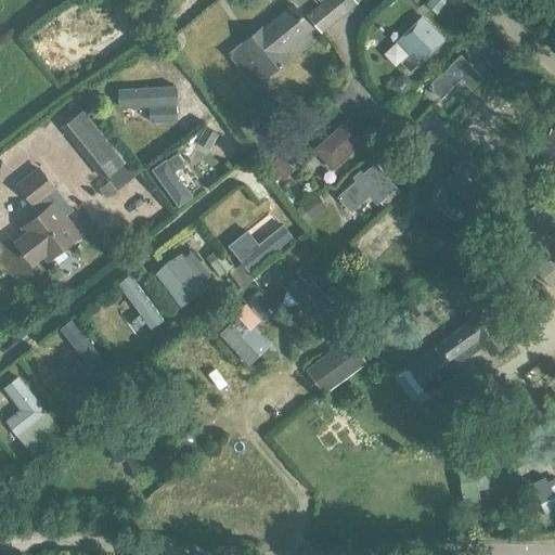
[(340,17),(325,0),(307,15),(321,34),(340,17)]
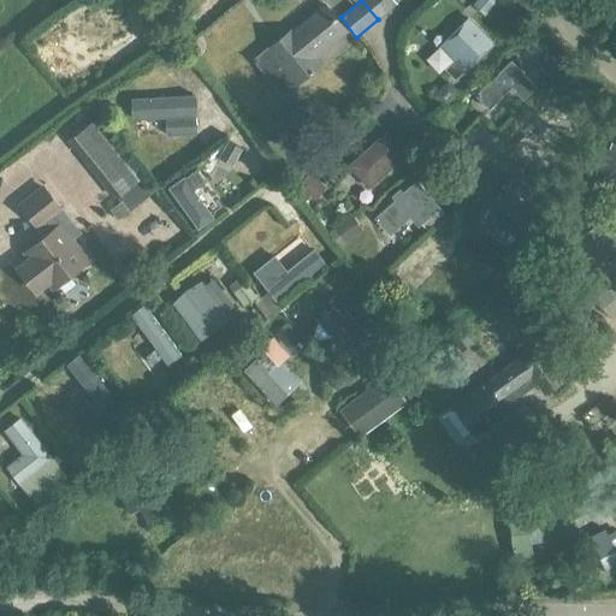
[(347,31),(325,5),(291,34),(290,31),(267,51),(291,80),(292,77),(298,84),(324,64),(317,55),(347,31)]
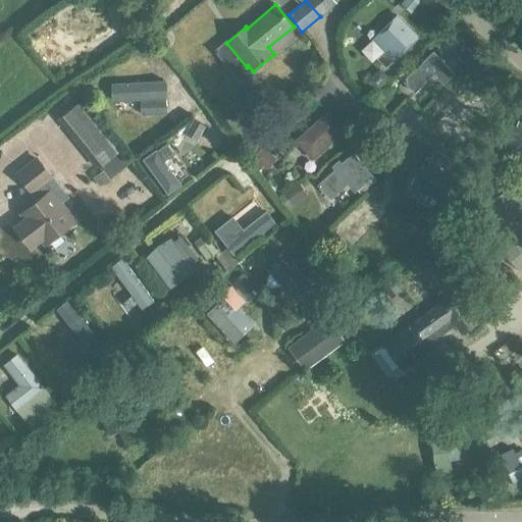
[(399,16),(374,40),(385,51),(385,52),(377,59),(386,68),(394,61),(395,60),(396,61),(419,37),(399,16)]
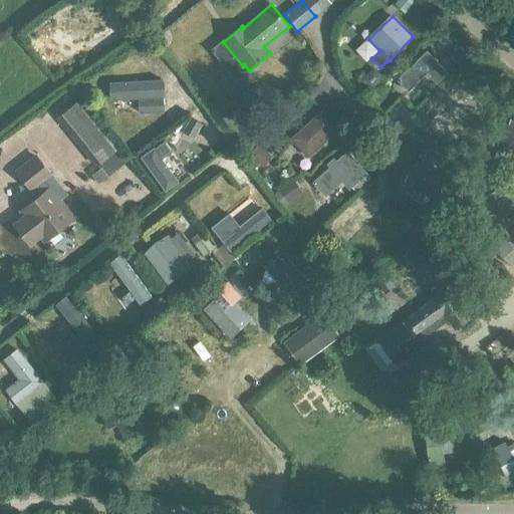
[(425,49),(397,78),(408,90),(427,71),(437,82),(448,72),(425,49)]
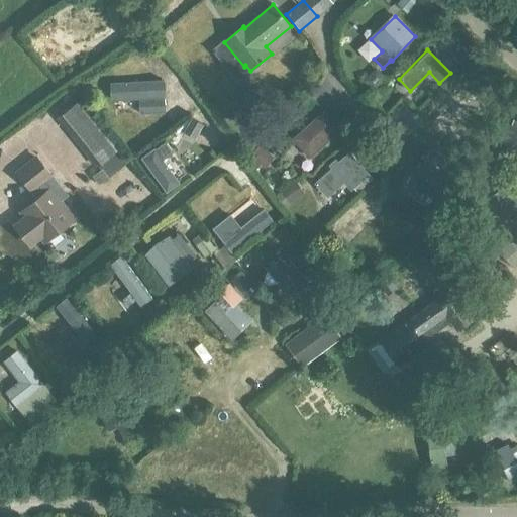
[(377,69),(364,81),(373,91),(386,79),(377,69)]
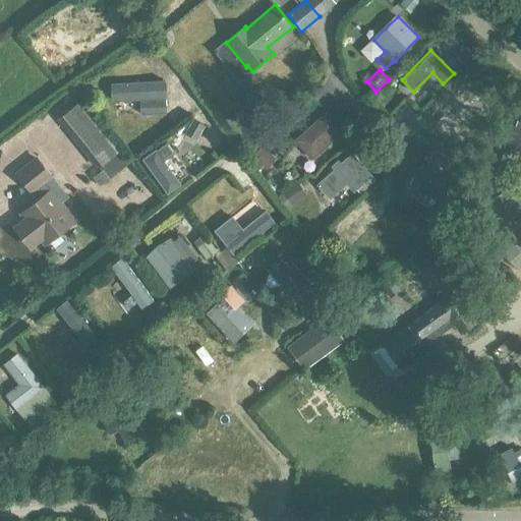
[(167,113),(165,80),(111,83),(112,102),(140,101),(141,115),(167,113)]
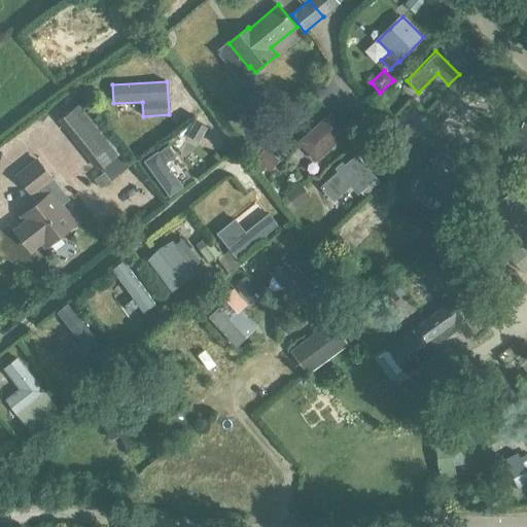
[(82,101),(59,120),(99,171),(101,169),(118,155),(123,152),(82,101)]
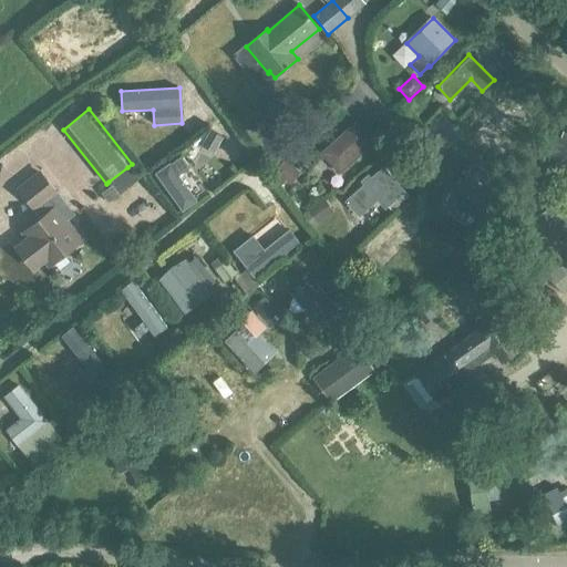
[(354,121),(322,151),(340,171),(373,142),(354,121)]
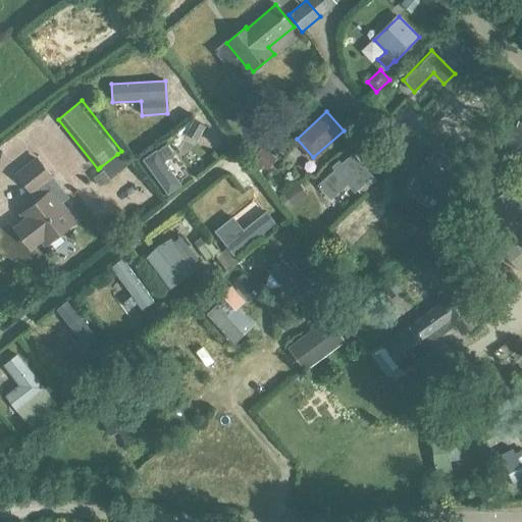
[(506,133),(497,128),(489,148),(499,151),(498,153),(521,161),(521,121),(518,120),(517,125),(509,122),(506,133)]
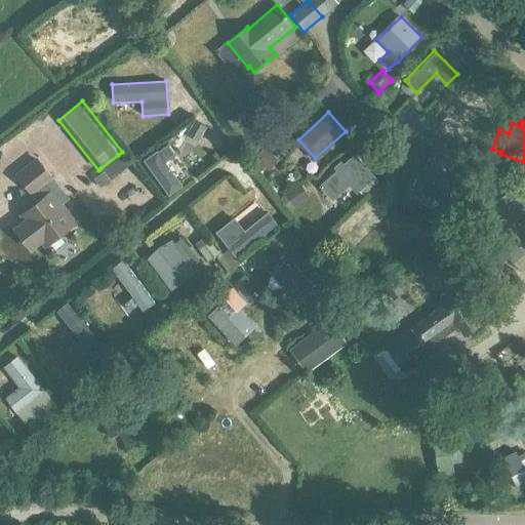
[(186,186),(179,177),(168,163),(177,156),(169,144),(146,162),(171,196),(186,186)]
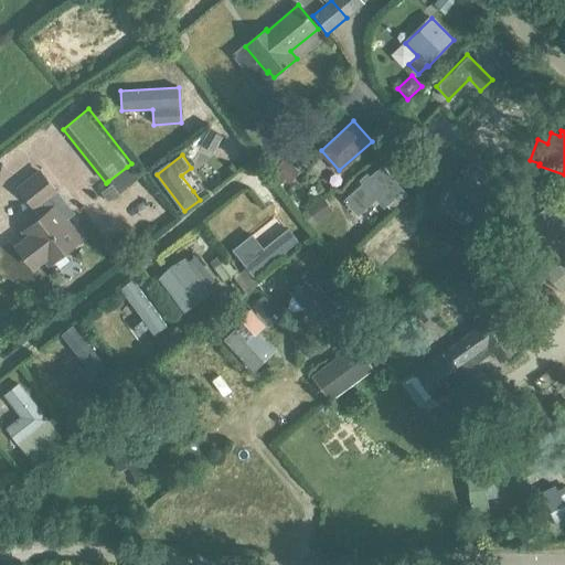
[(467,162),(452,189),(489,208),(503,181),(467,162)]
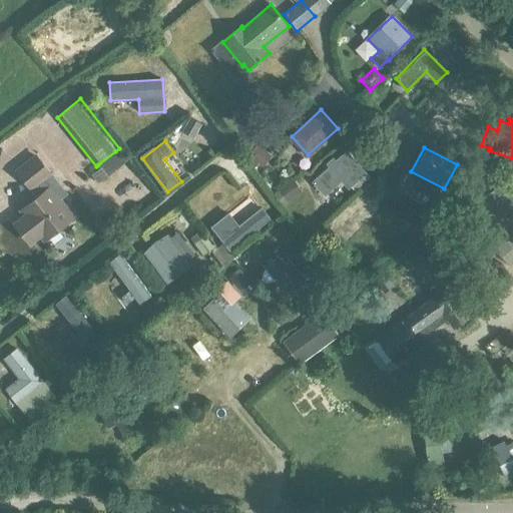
[(115,151),(98,164),(100,168),(101,167),(108,176),(125,163),(115,151)]
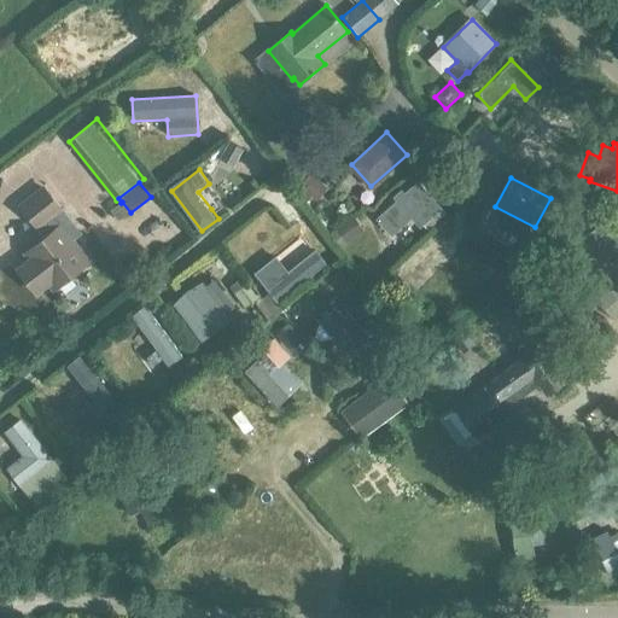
[(392,234),(410,217),(419,227),(423,223),(427,229),(445,213),(419,182),(378,219),(392,234)]
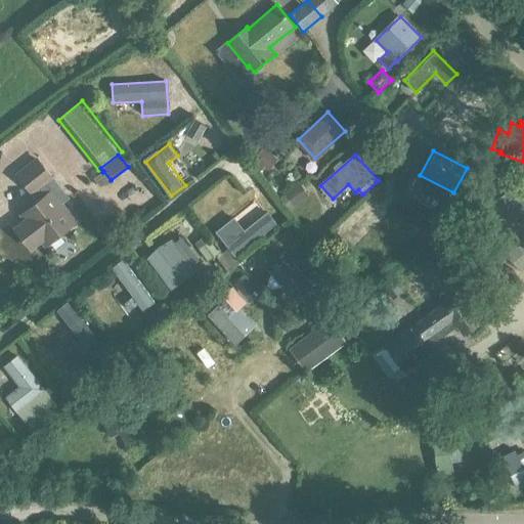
[(49,197),(39,204),(24,215),(27,219),(15,228),(31,248),(43,238),(46,243),(74,221),(55,198),(59,194),(50,182),(54,179),(37,157),(15,174),(32,194),(42,187),(49,197)]
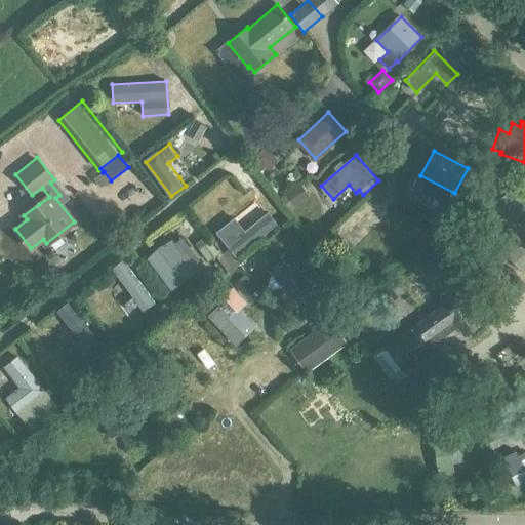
[(103,172),(94,179),(101,189),(111,180),(104,171),(103,172)]
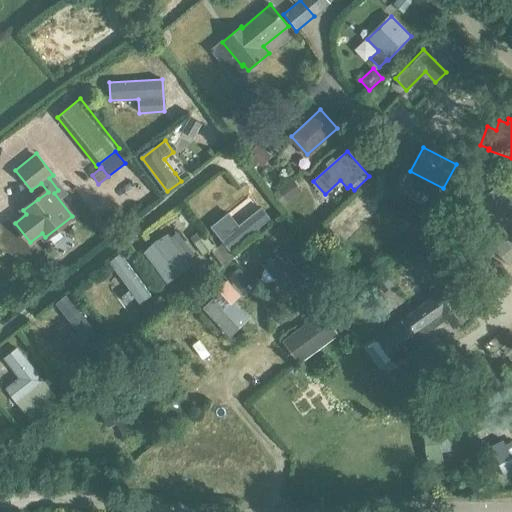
[(511,213),(511,181),(477,198),(490,224),(511,213)]
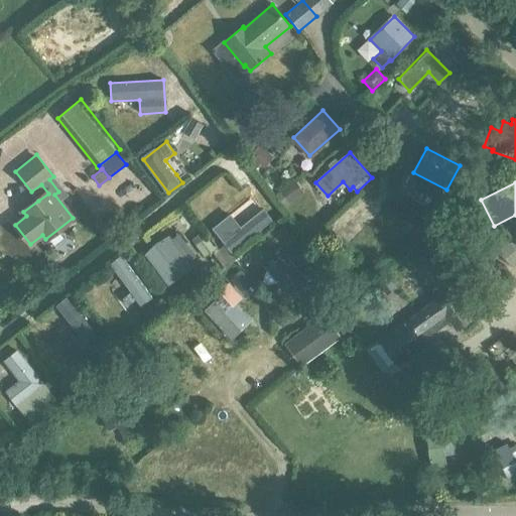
[(264,209),(243,225),(234,213),(215,228),(233,252),(273,220),(264,209)]
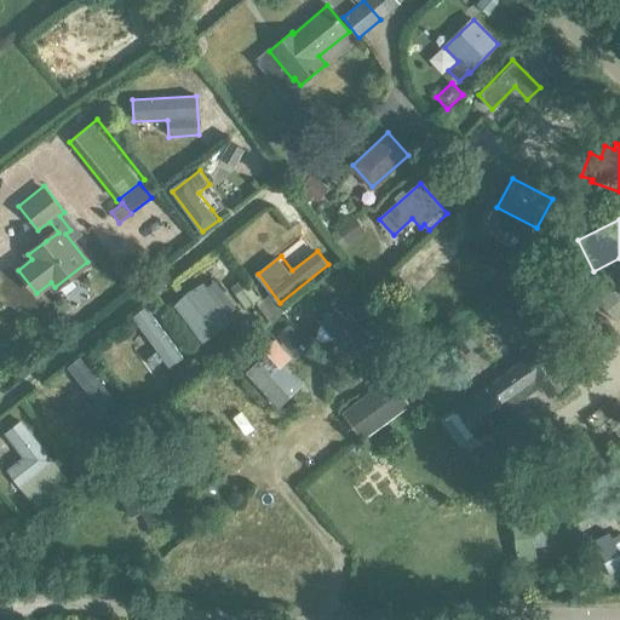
[(257,303),(259,300),(257,297),(244,280),(231,290),(247,310),(257,303)]
